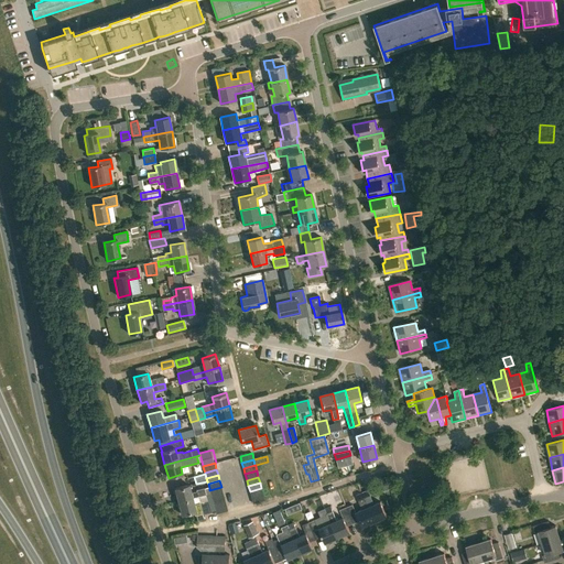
[(210,492),(209,490),(209,488),(204,489),(204,488),(196,490),(196,491),(191,492),(188,485),(175,488),(179,501),(210,492)]
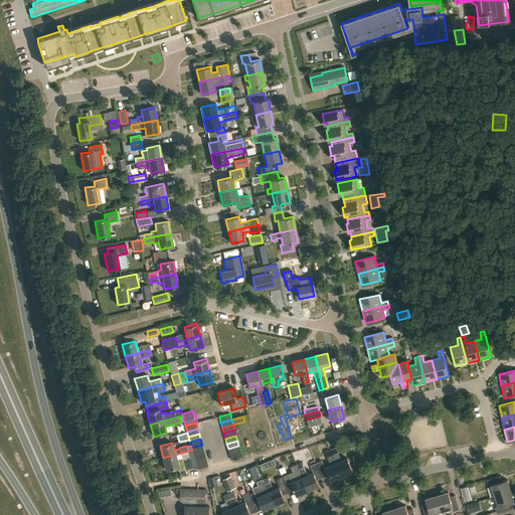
[(203,450),(202,445),(191,448),(192,450),(193,453),(203,450)]
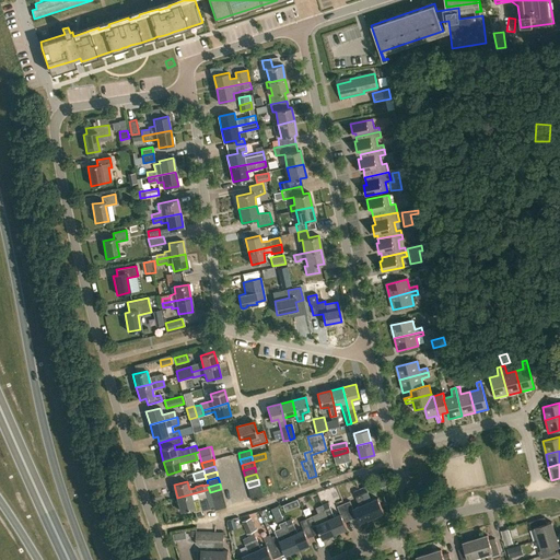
[(248,488),(249,494),(261,491),(259,485),(248,488)]
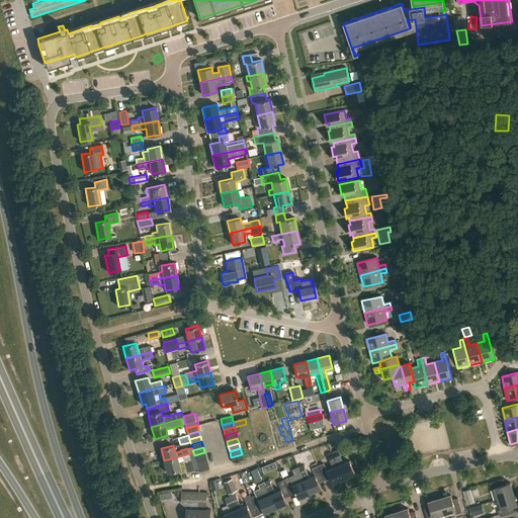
[(338,450),(332,452),(336,459),(341,457),(338,450)]
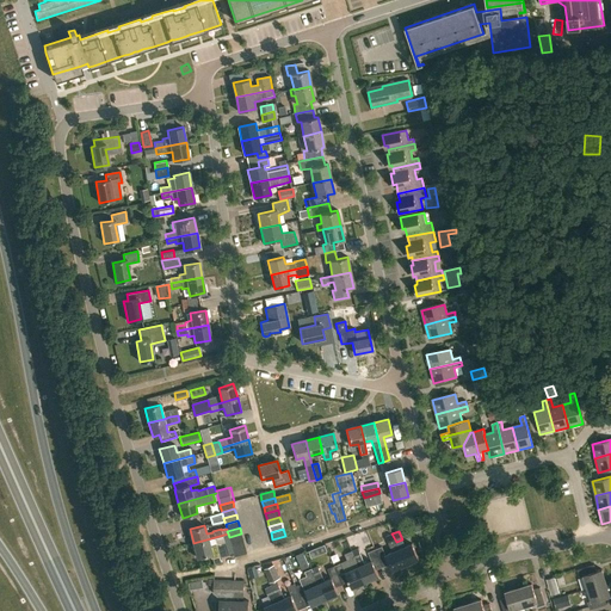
[(233,550),(230,543),(229,537),(228,534),(193,543),(197,557),(213,554),(210,547),(216,544),(220,557),(228,555),(228,554),(233,553),(233,550)]
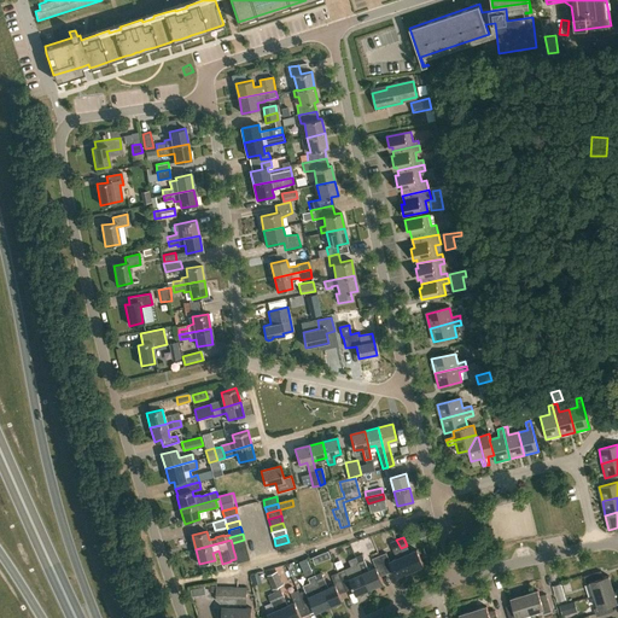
[(233,549),(245,546),(244,540),(232,543),(233,549)]
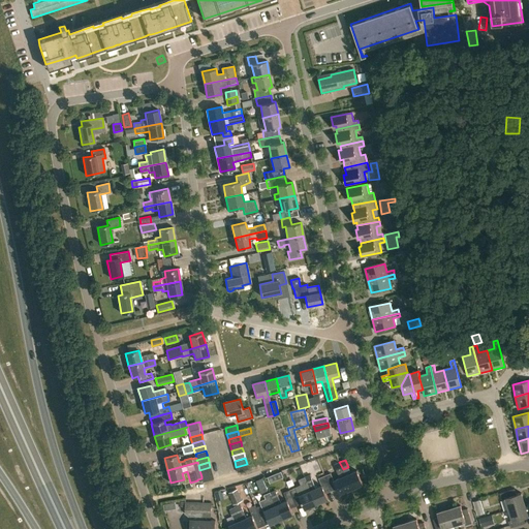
[(334,480),(331,473),(324,475),(331,491),(337,489),(339,494),(350,489),(345,475),(343,469),(339,462),(334,464),(340,477),(334,480)]
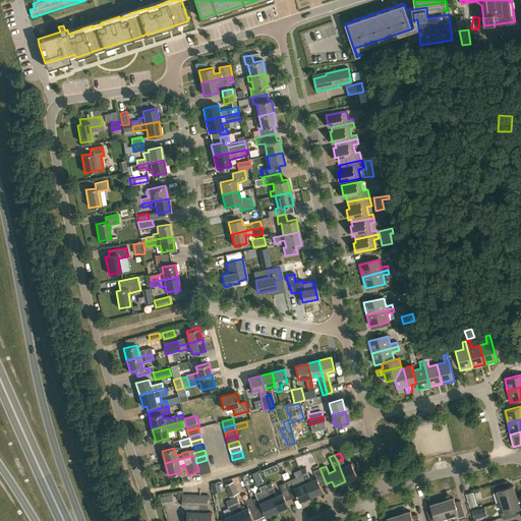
[(243,457),(232,460),(234,465),(244,462),(243,457)]
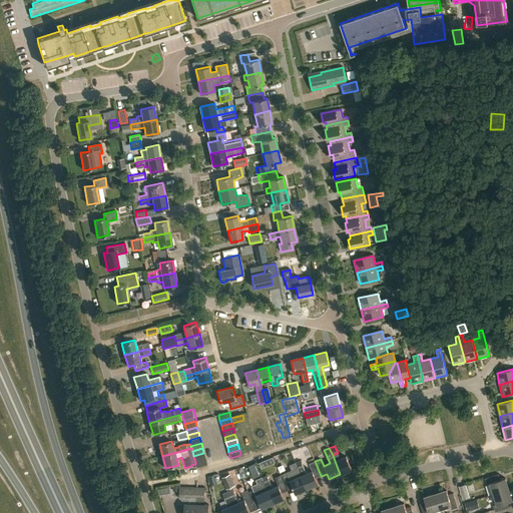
[(205,459),(203,453),(193,456),(195,462),(205,459)]
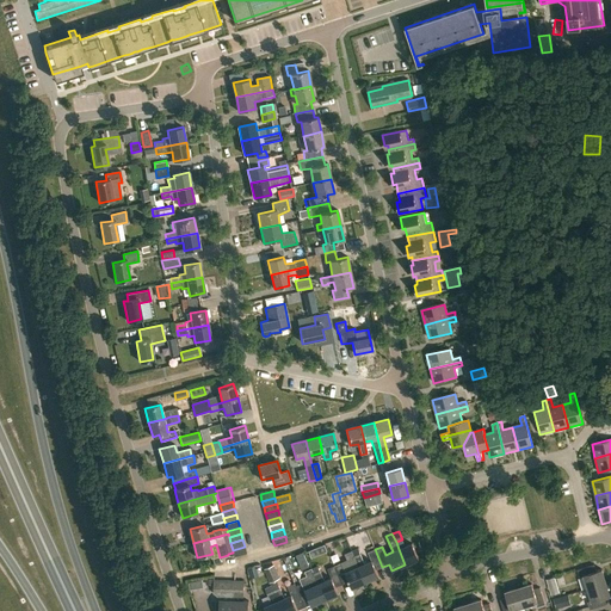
[(399,549),(405,565),(419,559),(412,543),(399,549)]
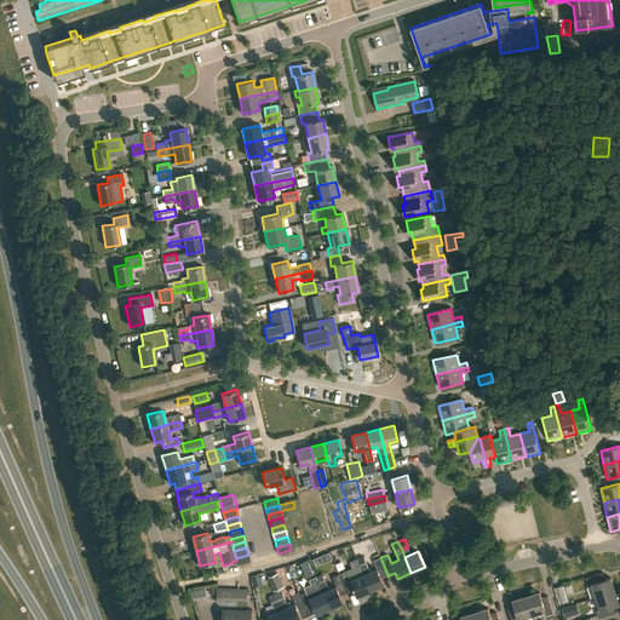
[(321,556),(325,563),(332,561),(328,554),(321,556)]
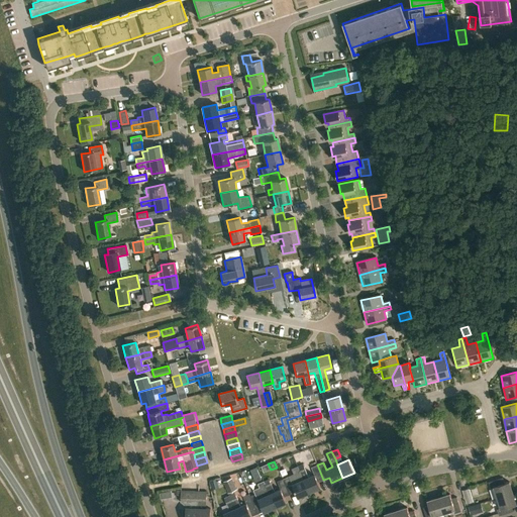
[(208,468),(207,462),(197,466),(197,468),(198,470),(198,471),(208,468)]
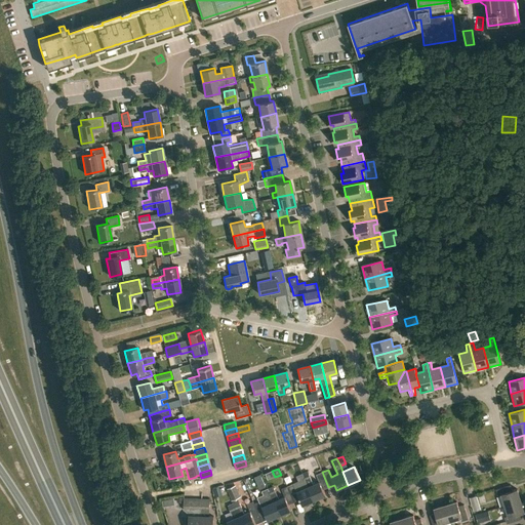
[(303,474),(314,500),(325,495),(323,490),(328,487),(322,472),(316,475),(319,482),(314,484),(308,471),(303,474)]
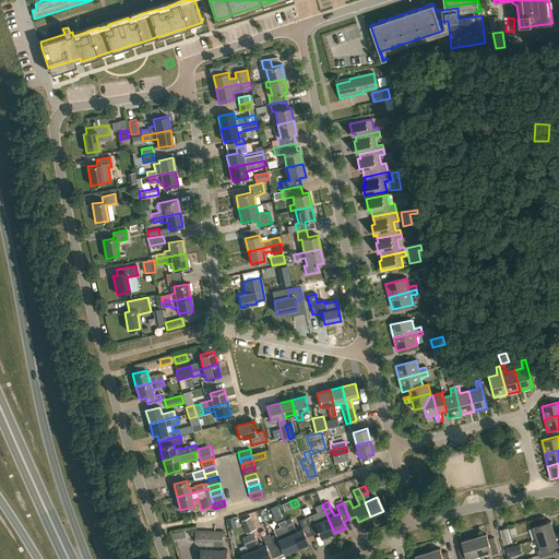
[(307,518),(313,535),(320,532),(322,538),(334,533),(322,504),(317,507),(322,521),(316,523),(312,515),(307,518)]
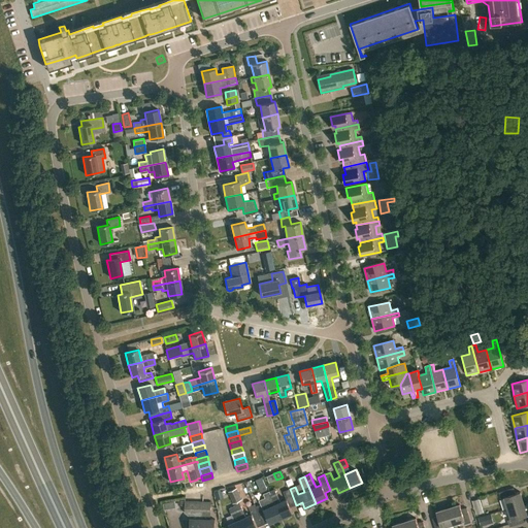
[(270,491),(282,518),(293,514),(290,507),(296,505),(290,489),(289,487),(283,490),(286,497),(279,500),(275,489),(270,491)]
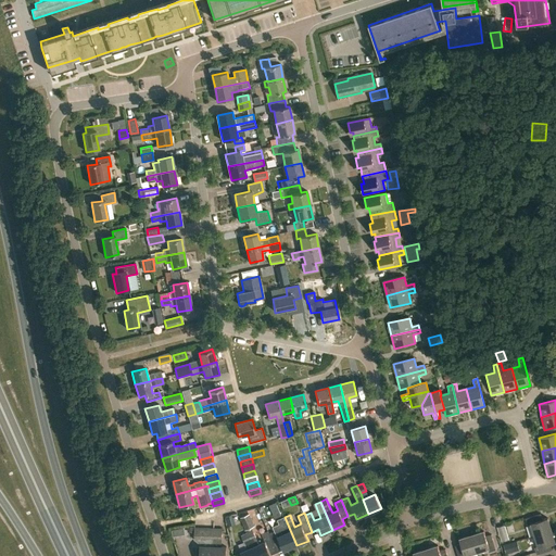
[(256,527),(251,514),(241,517),(247,530),(256,527)]
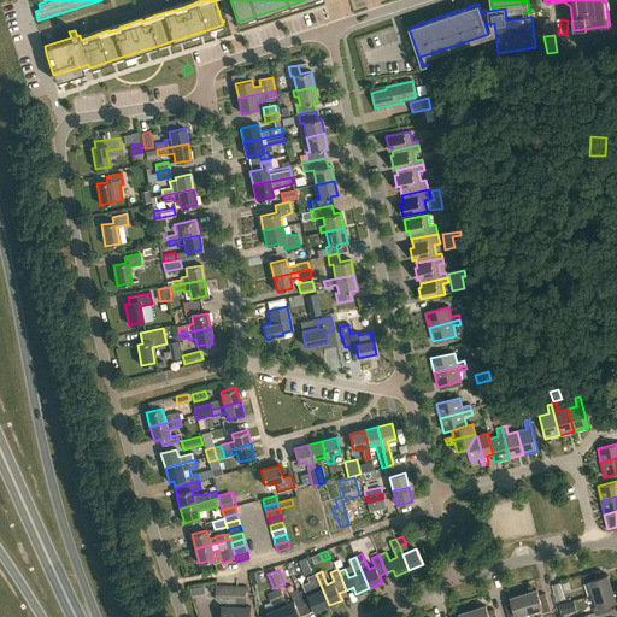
[(589,582),(594,594),(611,589),(607,575),(603,577),(599,571),(583,576),(586,583),(589,582)]
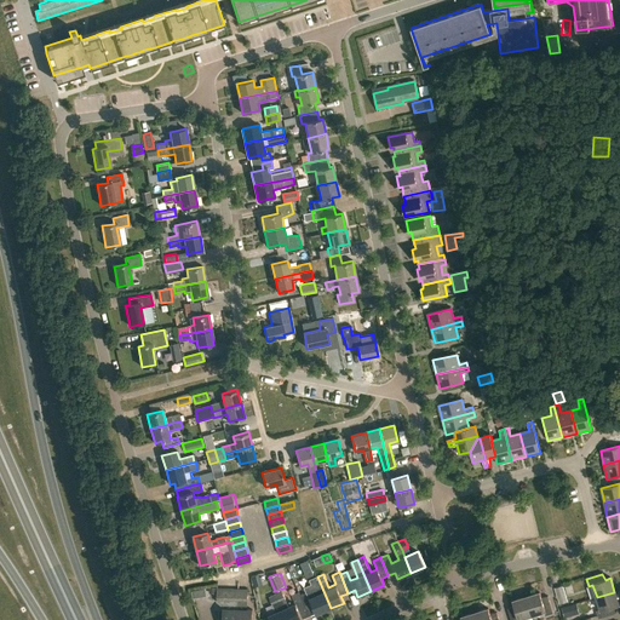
[(331,608),(317,577),(310,580),(313,585),(306,587),(305,587),(306,592),(300,595),(308,610),(314,608),(316,614),(331,608)]
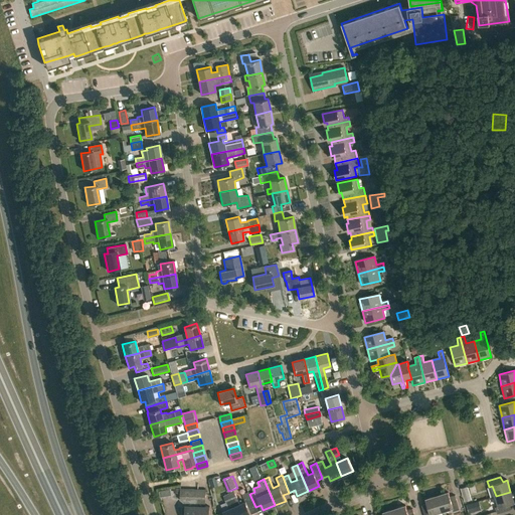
[(461,488),(465,502),(472,500),(467,487),(461,488)]
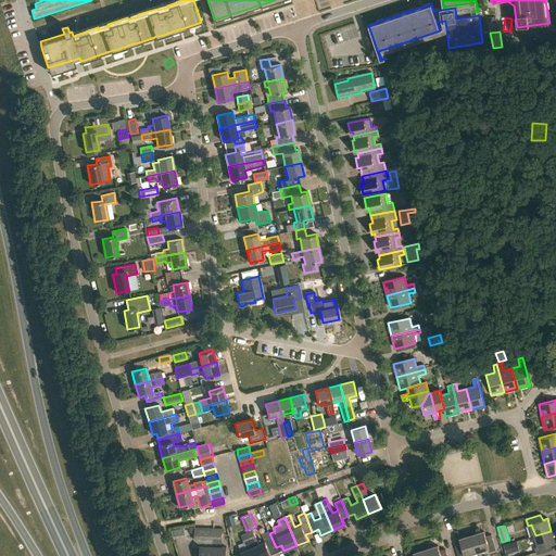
[(199,555),(213,555),(214,530),(194,529),(194,539),(200,540),(200,545),(199,555)]
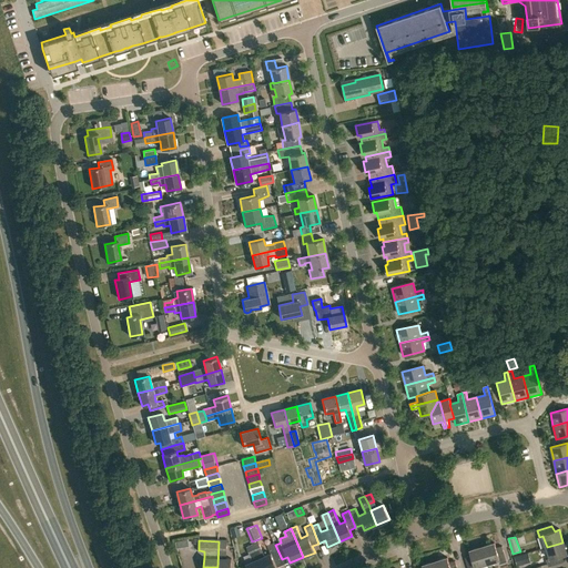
[(217,567),(231,567),(232,559),(226,558),(227,541),(219,541),(217,567)]
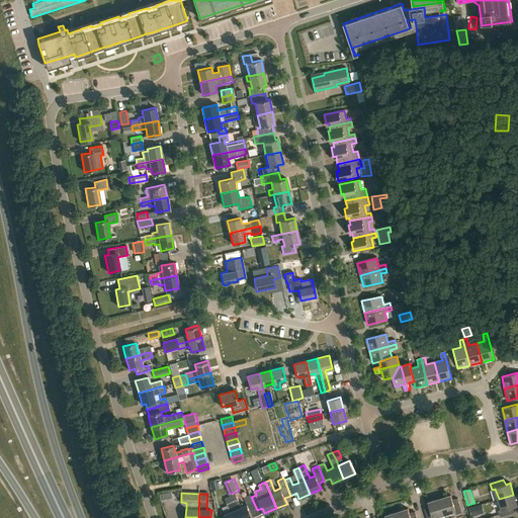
[(231,497),(240,517),(252,517),(253,517),(251,513),(257,510),(251,497),(250,495),(245,497),(248,505),(242,507),(236,495),(231,497)]
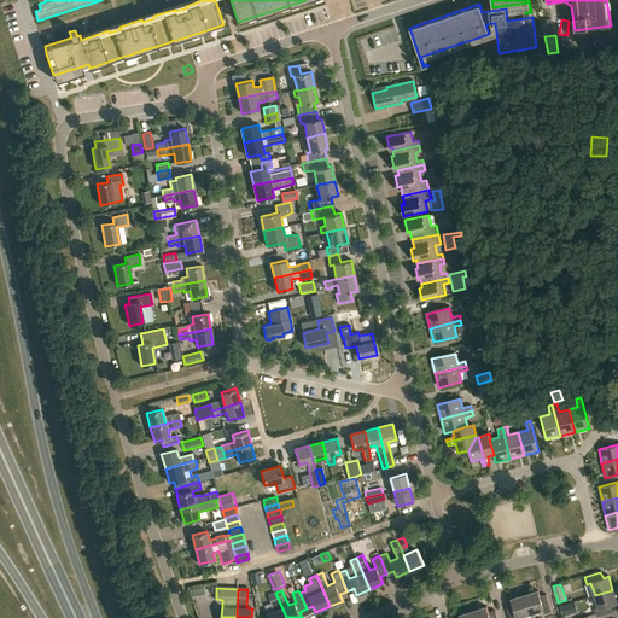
[(538,590),(524,595),(530,613),(542,608),(543,613),(551,611),(546,595),(540,596),(538,590)]
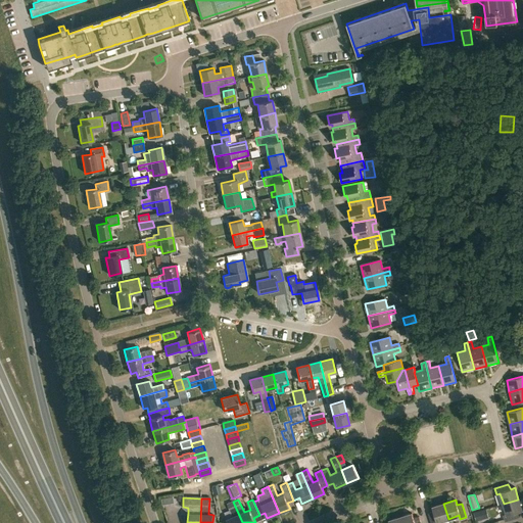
[(503,516),(505,522),(518,518),(518,512),(522,511),(518,500),(504,504),(507,515),(503,516)]
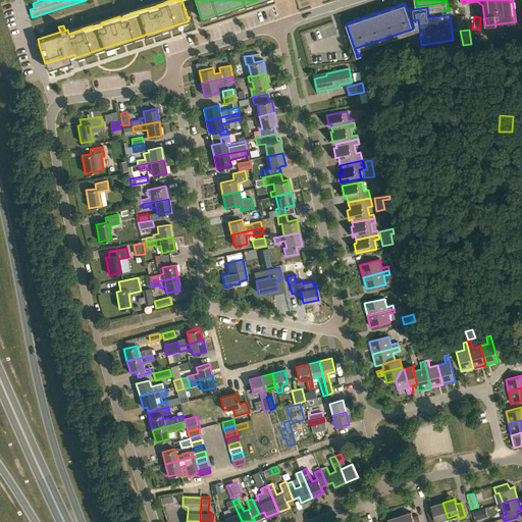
[(226,518),(227,521),(242,521),(232,501),(226,503),(232,516),(226,518)]
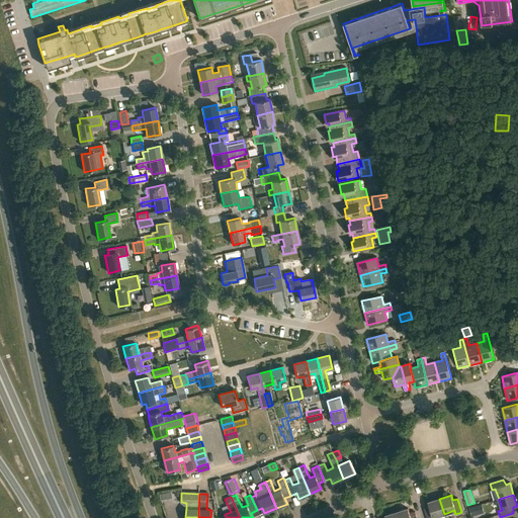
[(430,507),(424,509),(426,517),(433,517),(444,514),(439,499),(429,502),(430,507)]
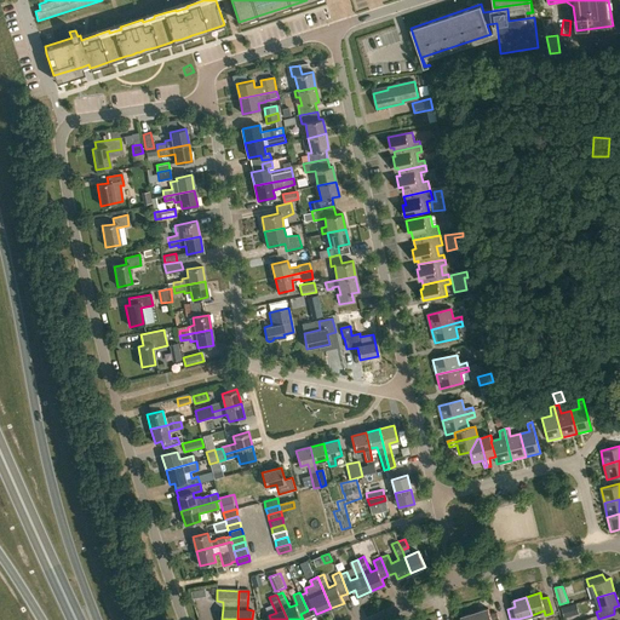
[(561,608),(563,618),(573,615),(569,606),(561,608)]
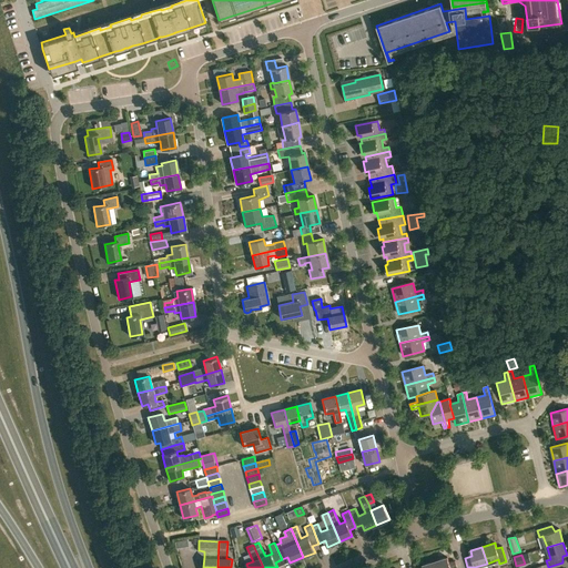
[(435,561),(436,567),(456,567),(455,561),(449,563),(447,557),(435,561)]
